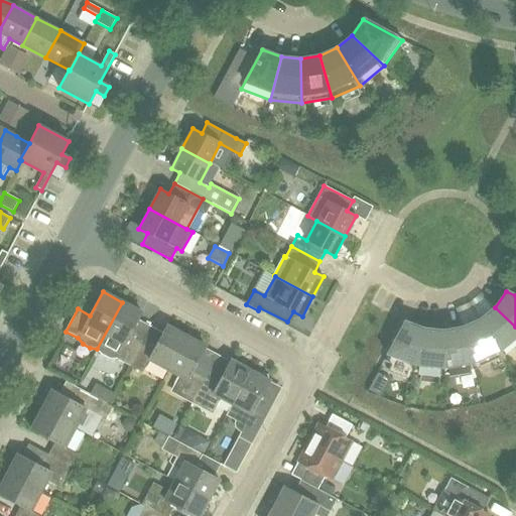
[(129,366),(141,343),(129,337),(141,312),(122,302),(97,349),(102,354),(109,358),(116,359),(129,366)]
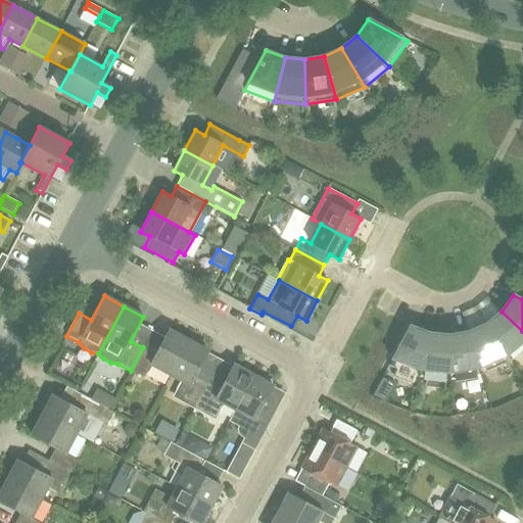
[(510,362),(522,350),(522,331),(502,312),(486,324),(510,362)]
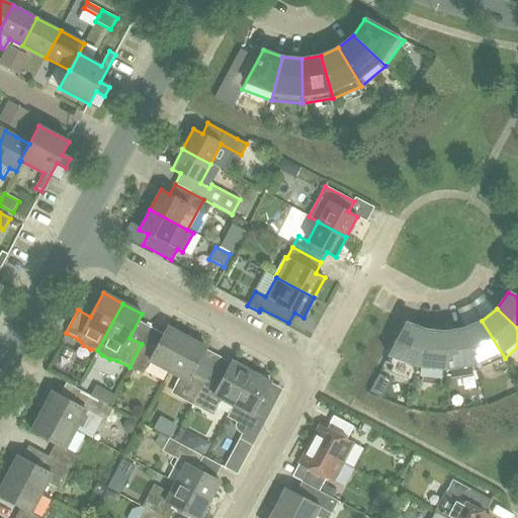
[(477,371),(505,358),(482,321),(463,329),(477,371)]
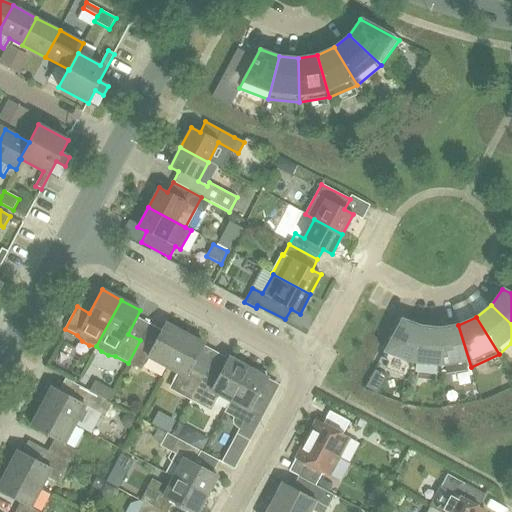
[(420,326),(402,319),(381,358),(410,369),(420,326)]
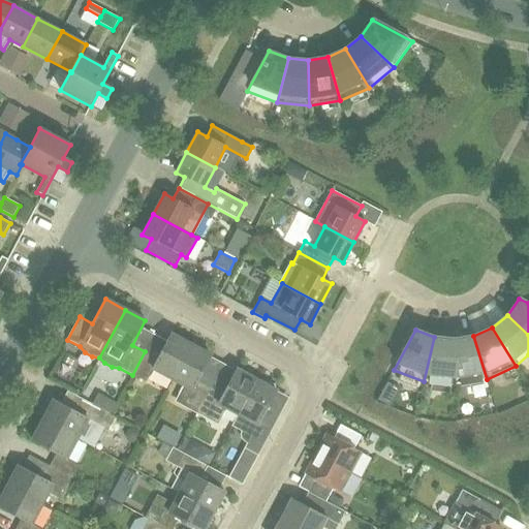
[(173,379),(190,345),(170,334),(158,359),(145,351),(132,375),(146,381),(153,369),(173,379)]
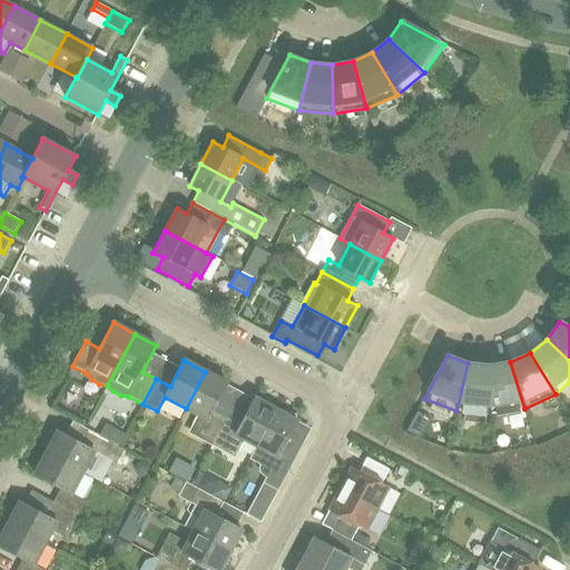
[(491,414),(524,409),(510,362),(489,365),(491,414)]
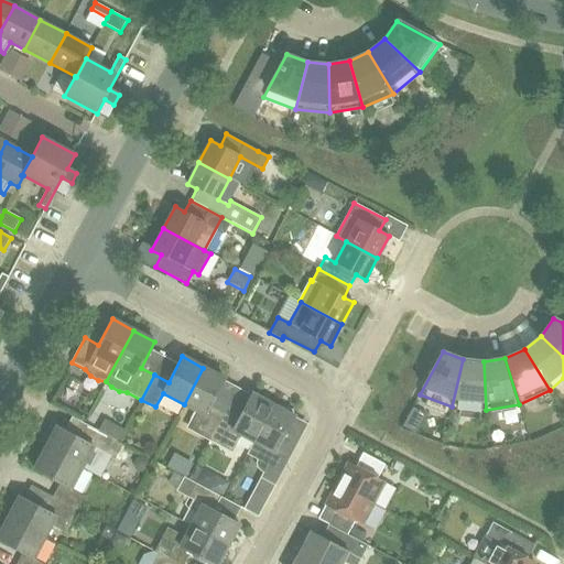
[(452,407),(486,410),(484,361),(463,359),(452,407)]
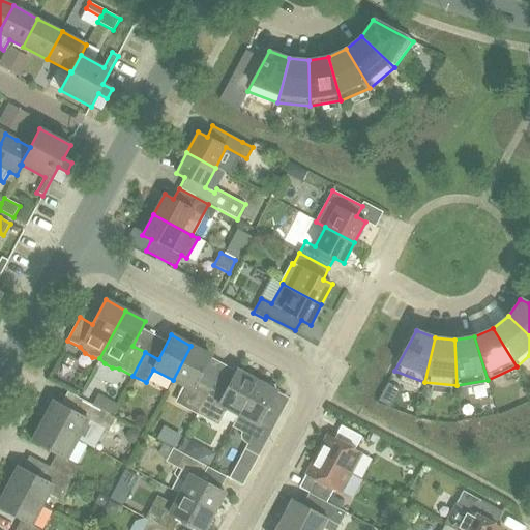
[(197,414),(211,387),(198,381),(211,356),(190,346),(173,380),(184,386),(176,403),(197,414)]
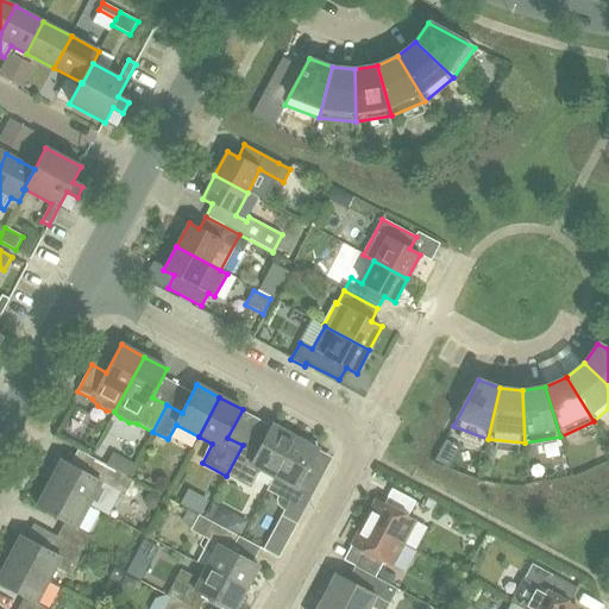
[(274,477),(295,438),(272,425),(257,453),(243,445),(226,476),(251,489),(261,470),(274,477)]
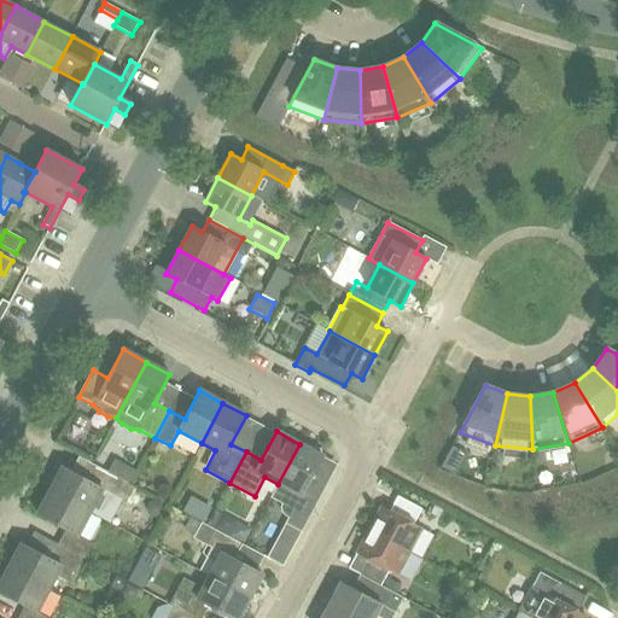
[(312,444),(307,448),(299,444),(278,484),(270,497),(283,503),(281,508),(283,513),(285,517),(289,518),(285,524),(301,532),(321,495),(307,487),(322,456),(321,455),(321,450),(312,444)]
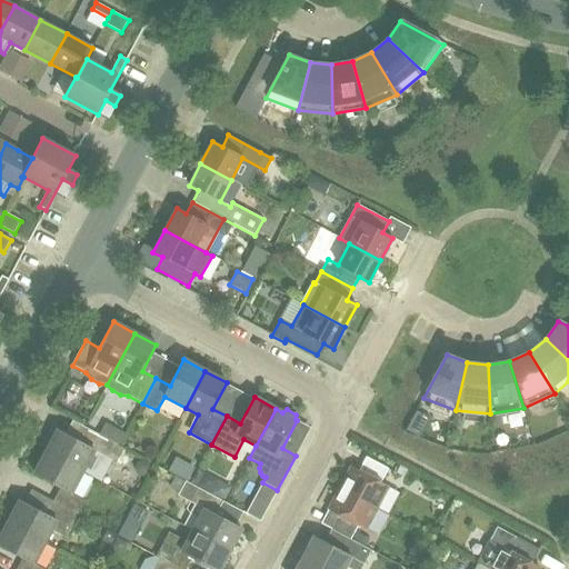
[(417,410),(406,430),(420,437),(431,417),(417,410)]
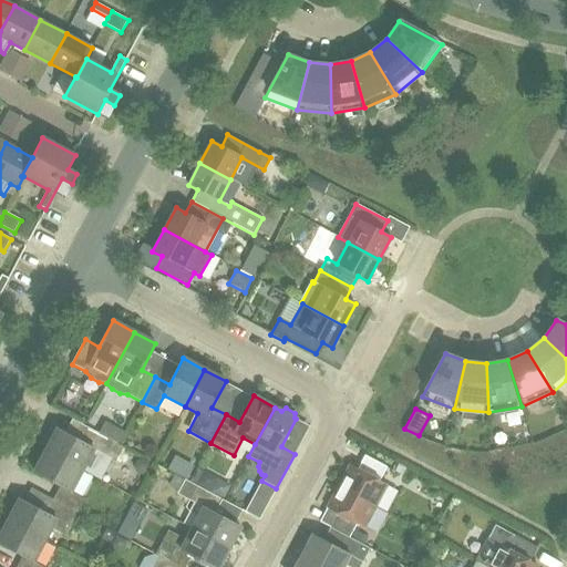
[(123,446),(91,429),(83,443),(57,429),(57,431),(50,430),(45,439),(49,444),(45,451),(82,470),(94,449),(115,461),(123,446)]
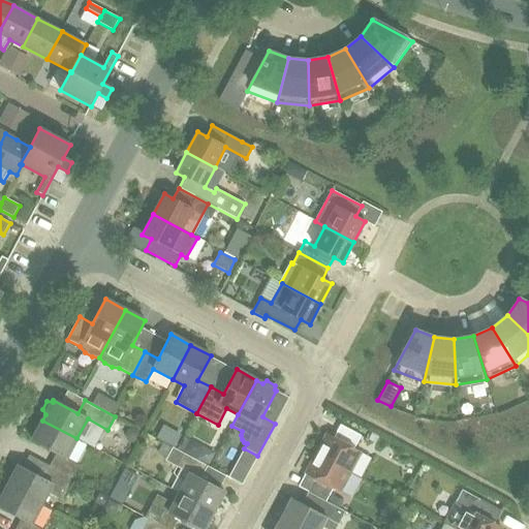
[(66,458),(76,438),(42,421),(32,440),(56,454),(50,466),(72,478),(80,465),(66,458)]
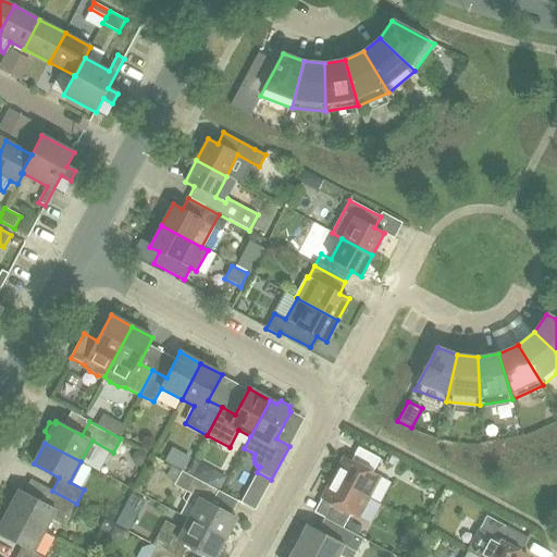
[(373,472),(380,459),(358,447),(351,461),(344,457),(332,478),(369,497),(380,477),(373,472)]
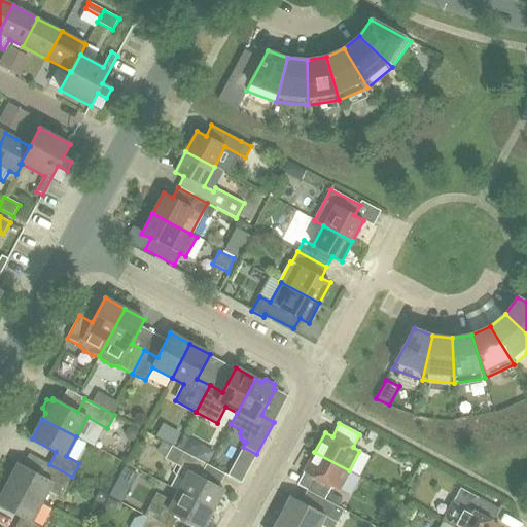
[(137,429),(132,427),(127,429),(125,435),(128,441),(133,443),(137,440),(140,435),(137,429)]
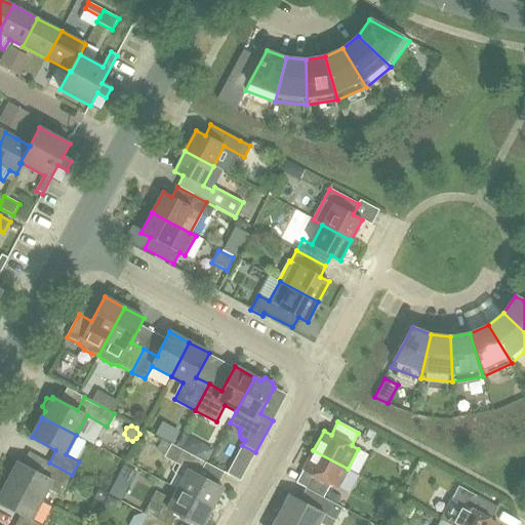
[(156,451),(165,455),(170,445),(162,441),(156,451)]
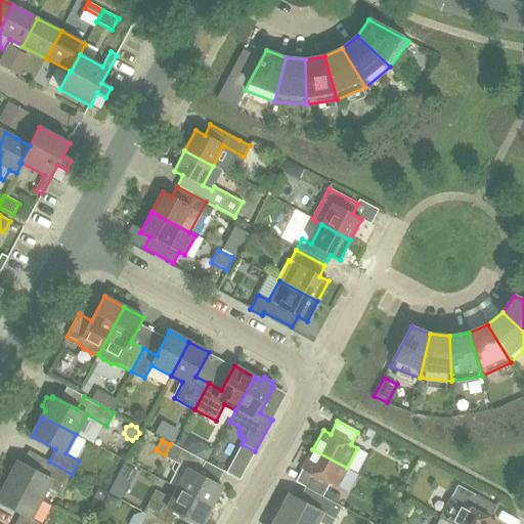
[(183,478),(178,488),(212,507),(222,487),(199,474),(205,462),(171,443),(164,455),(179,465),(174,473),(183,478)]
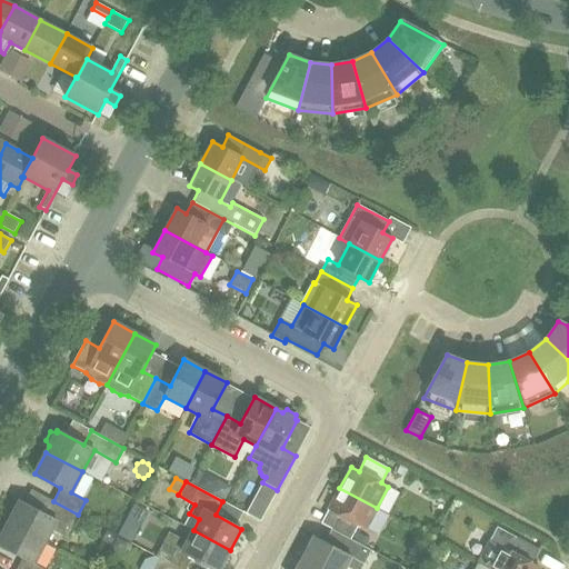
[(365,529),(377,508),(339,488),(328,509),(336,513),(328,528),(348,538),(350,539),(358,526),(365,529)]
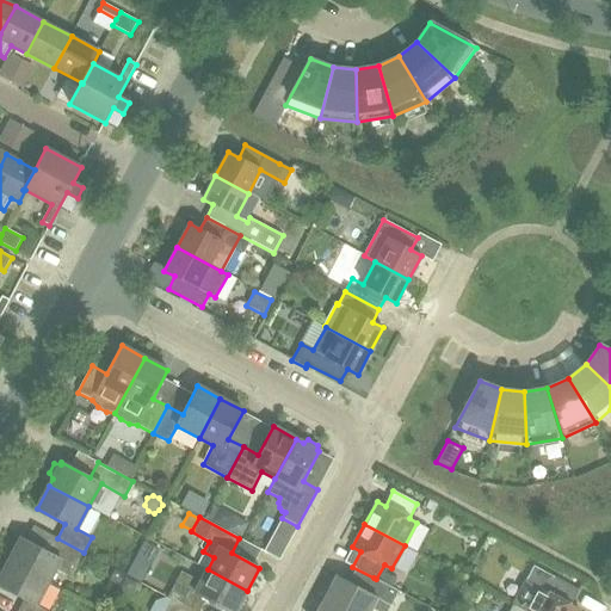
[(84,553),(57,538),(49,553),(22,538),(8,561),(48,582),(54,571),(69,579),(84,553)]
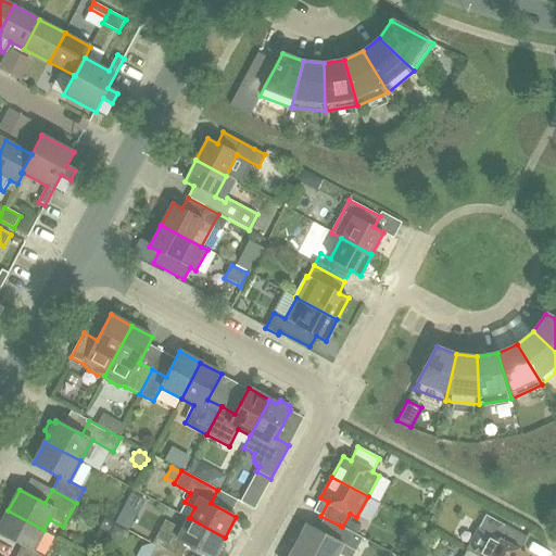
[(42,555),(33,551),(43,530),(8,510),(0,525),(0,533),(22,545),(15,555),(42,555)]
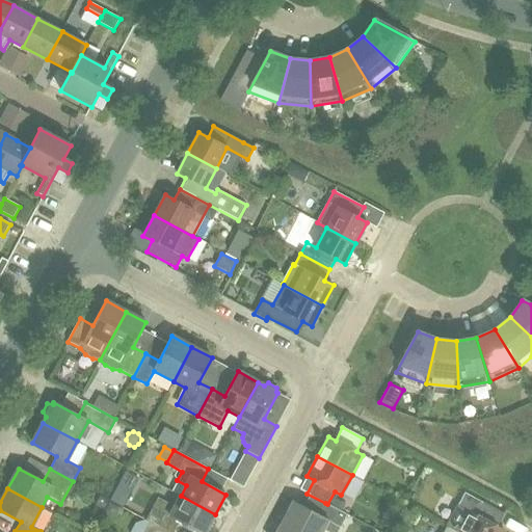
[(198,531),(205,531),(215,514),(181,496),(174,508),(157,500),(145,521),(150,523),(167,531),(174,531),(180,522),(198,531)]
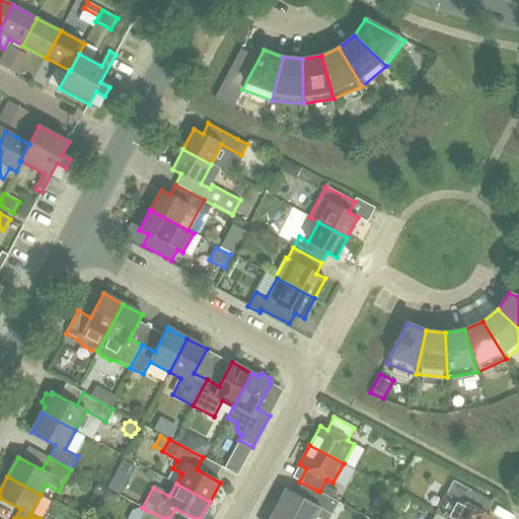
[(100,499),(105,490),(97,485),(92,495),(100,499)]
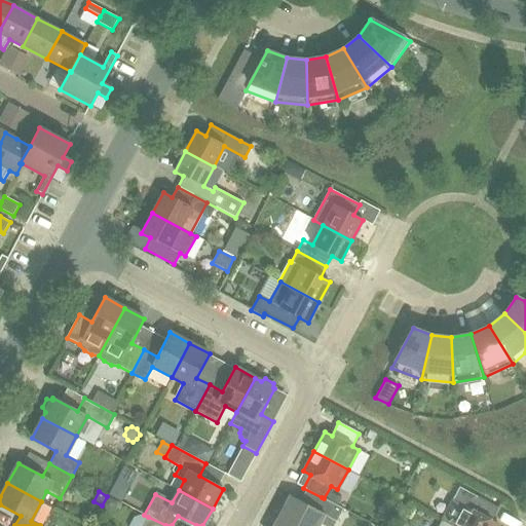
[(324,498),(322,497),(314,510),(290,496),(279,517),(296,525),(318,525),(320,524),(323,525),(334,525),(343,509),(324,498)]
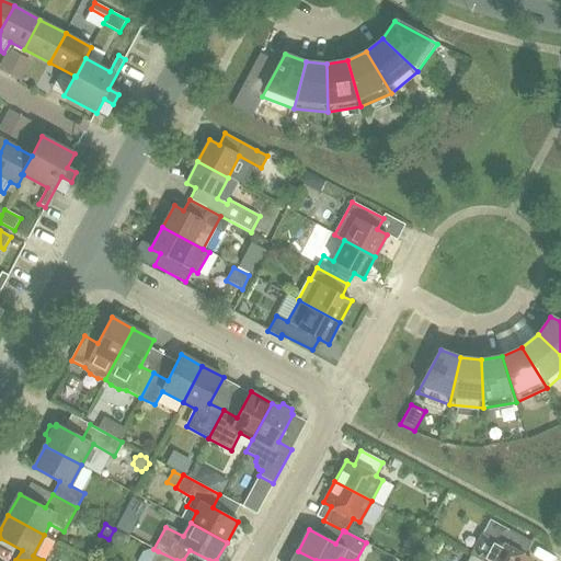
[(123,542),(126,536),(115,530),(110,541),(116,545),(123,542)]
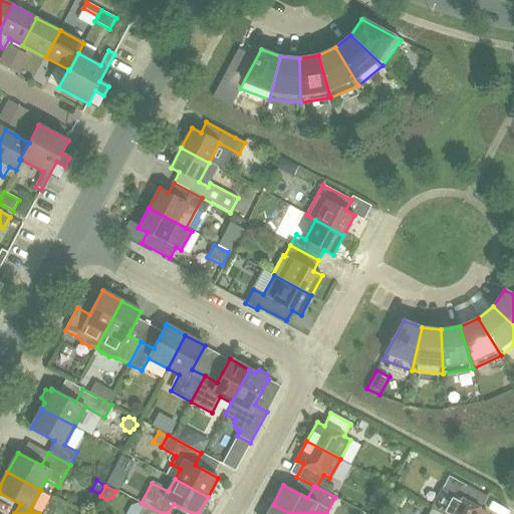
[(480,509),(487,496),(467,486),(460,498),(442,488),(431,508),(443,513),(486,513),(487,513),(480,509)]
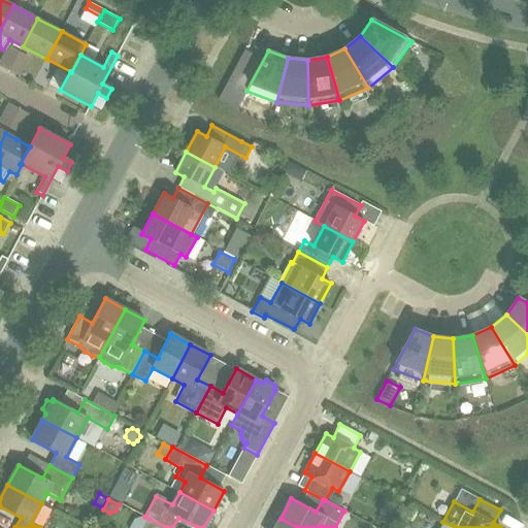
[(166,527),(149,519),(142,527),(166,527)]
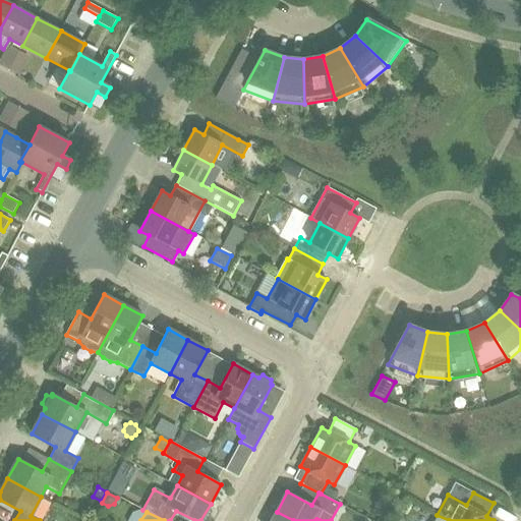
[(293,520),(277,512),(271,520),(293,520)]
